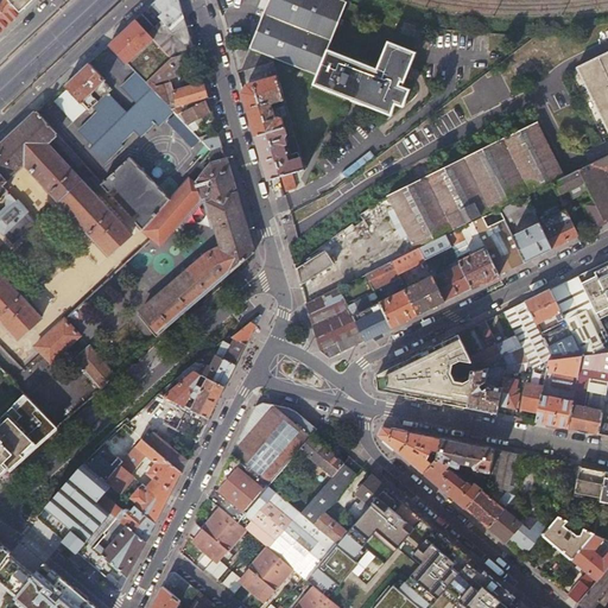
[(0,0),(0,32),(23,13),(20,11),(11,0),(0,0)]
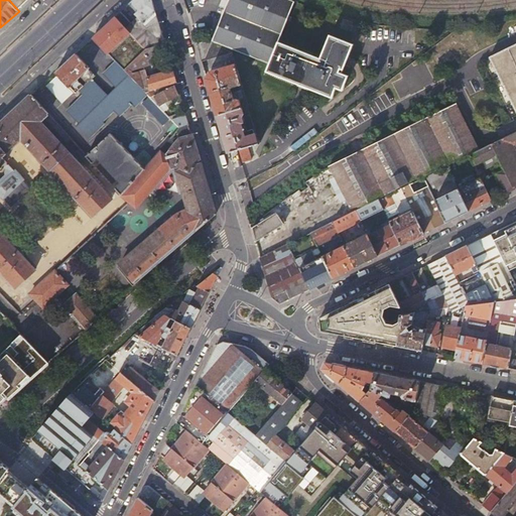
[(9,0),(17,9),(26,0),(9,0)]
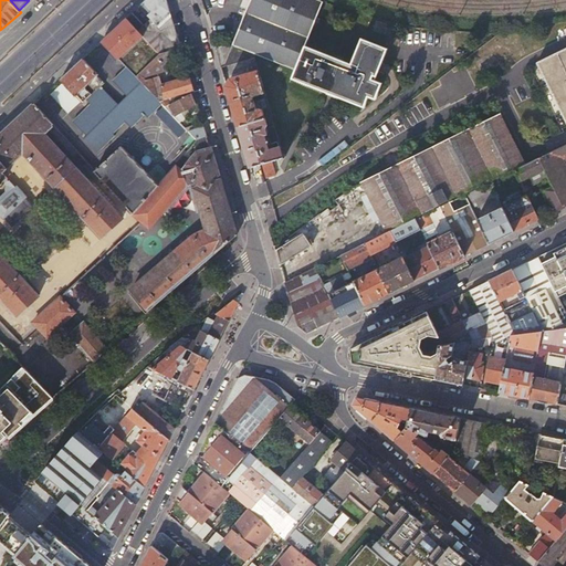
[(145,0),(127,17),(160,53),(169,51),(181,48),(167,0),(145,0)]
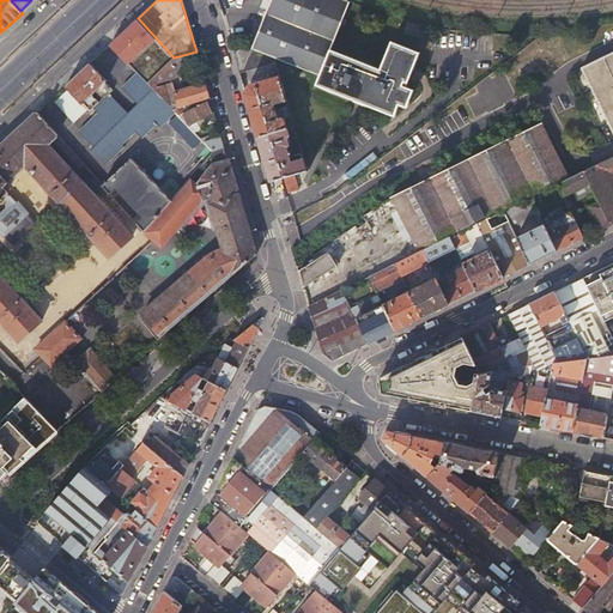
[(271,0),(253,47),(278,58),(320,76),(331,50),(332,47),(341,25),(344,19),(351,1),(346,0),(271,0)]
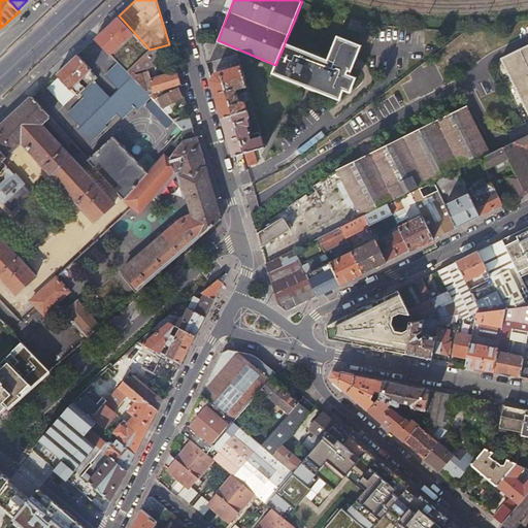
[(119,15),(95,37),(119,62),(127,70),(150,50),(119,15)]
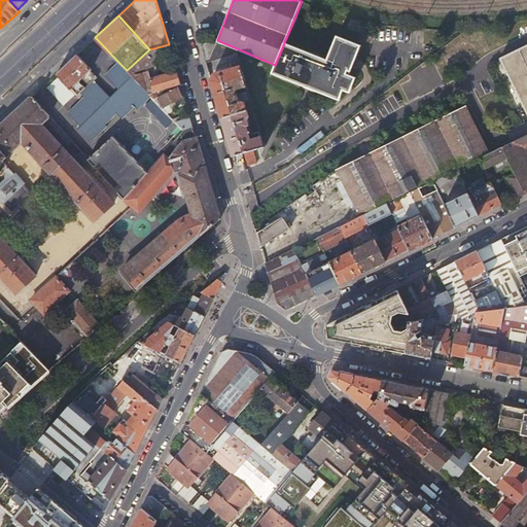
[(327,61),(284,43),(275,65),(272,73),(310,88),(339,100),(343,90),(349,92),(355,77),(349,75),(354,63),(361,46),(337,37),(327,61)]
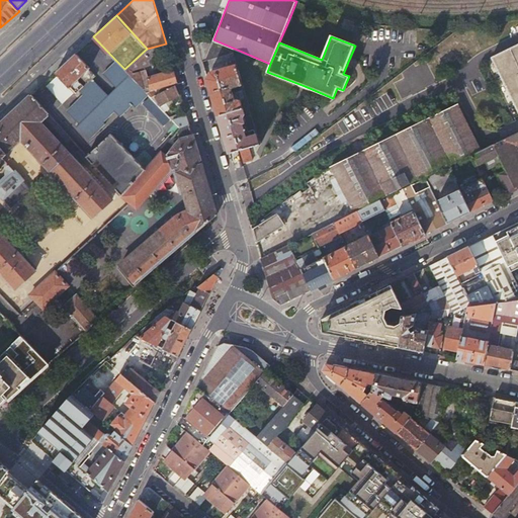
[(517,44),(492,57),(517,108),(517,44)]
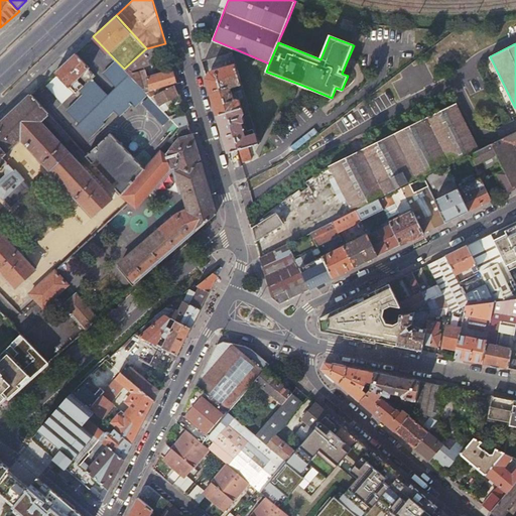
[(158,61),(154,46),(146,48),(124,69),(146,92),(152,90),(176,83),(172,70),(147,77),(145,70),(133,74),(130,70),(158,61)]
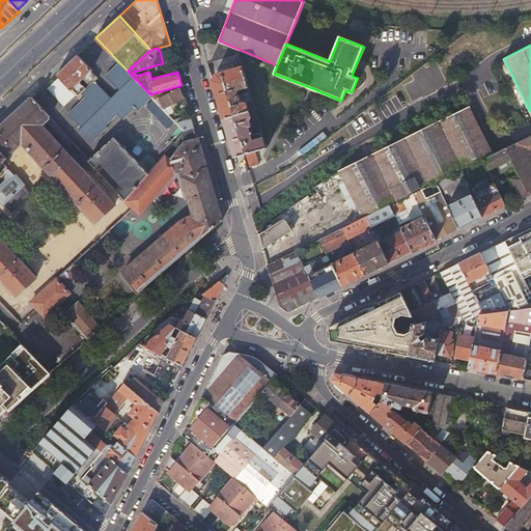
[(99,76),(91,70),(92,68),(78,54),(57,74),(59,76),(76,93),(77,95),(99,76)]
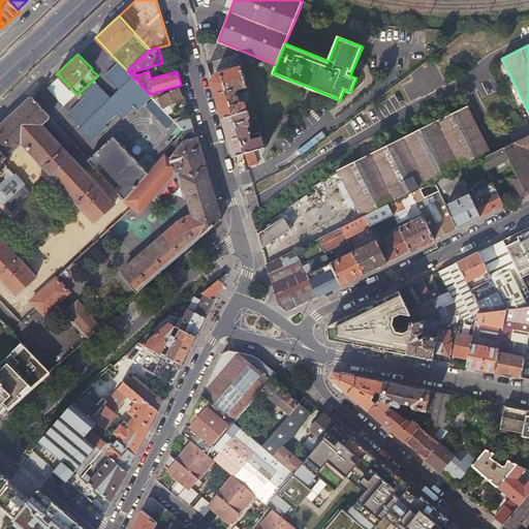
[(111,96),(94,80),(82,92),(85,96),(68,112),(81,125),(78,128),(91,141),(107,125),(105,123),(117,113),(122,118),(135,105),(138,109),(151,95),(150,94),(127,70),(119,62),(105,74),(119,88),(111,96)]
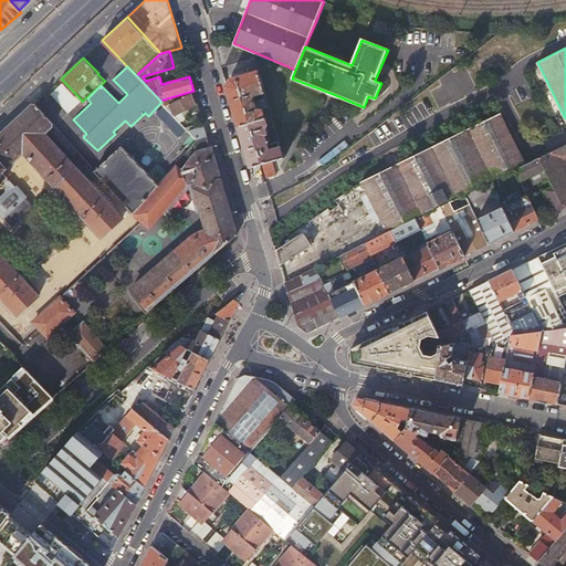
[(265,98),(270,97),(261,71),(233,79),(230,85),(241,125),(268,117),(265,109),(263,108),(264,106),(262,100),(258,101),(255,95),(264,92),(265,98)]
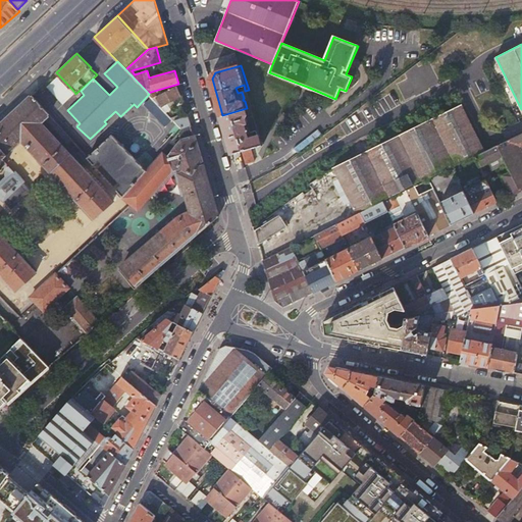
[(74,92),(58,74),(52,81),(59,87),(53,92),(63,102),(74,92)]
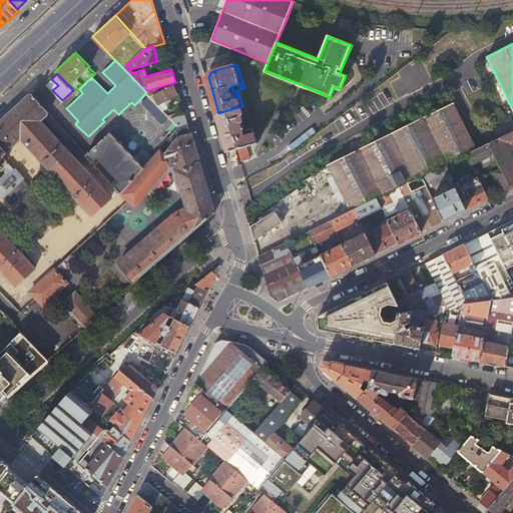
[(58,85),(51,79),(46,84),(52,90),(58,85)]
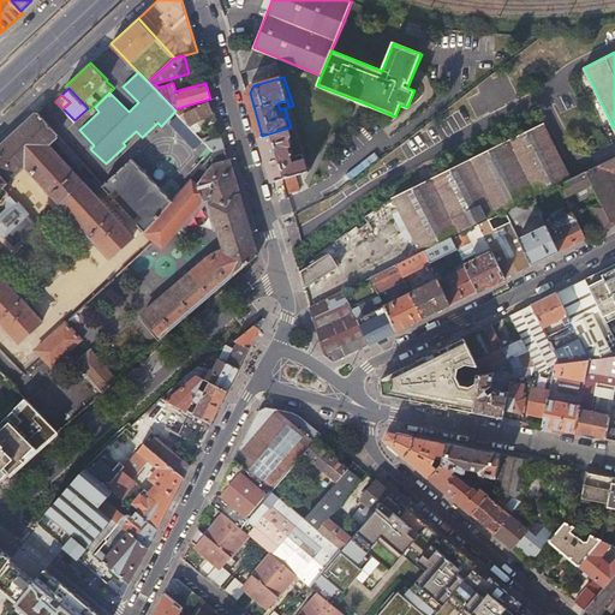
[(184,113),(190,125),(213,113),(208,101),(184,113)]
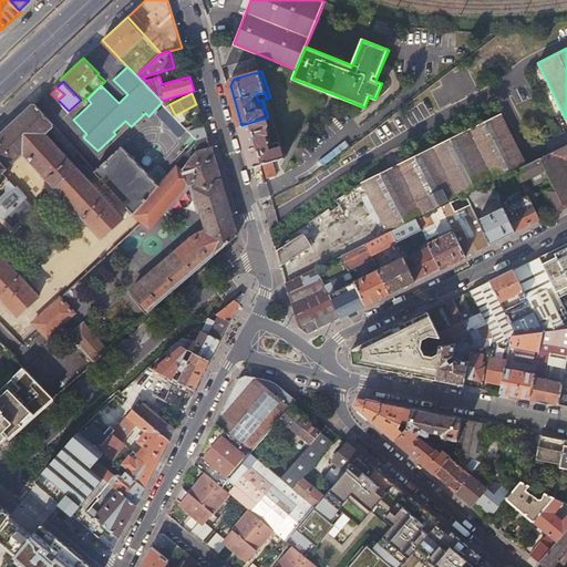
[(43,133),(53,124),(40,110),(34,103),(0,134),(0,295),(18,315),(39,296),(0,254),(0,183),(7,176),(2,172),(23,152),(102,237),(123,218),(43,133)]
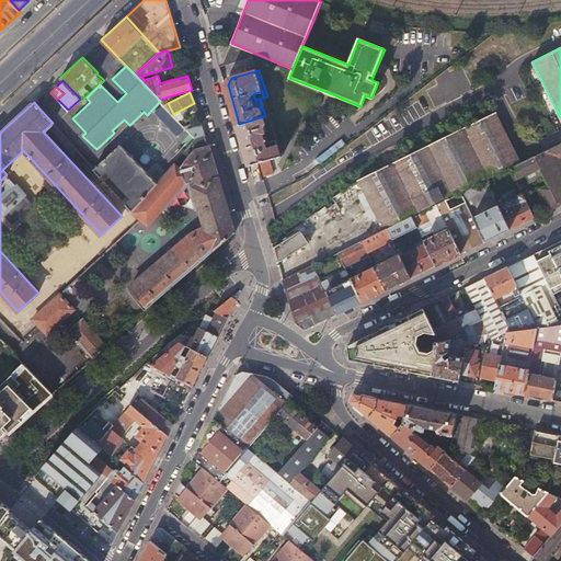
[(496,112),(465,127),(489,179),(511,168),(522,162),(496,112)]
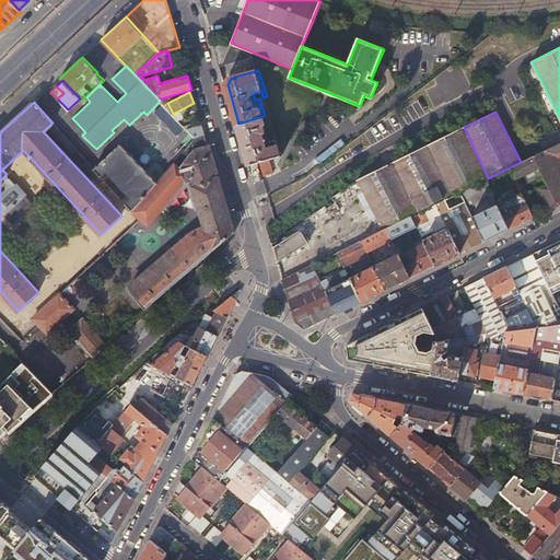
[(266,123),(273,120),(271,114),(265,116),(238,124),(252,165),(284,155),(281,144),(269,148),(267,142),(269,141),(268,138),(266,138),(265,132),(267,131),(267,130),(268,130),(267,125),(265,125),(266,123)]
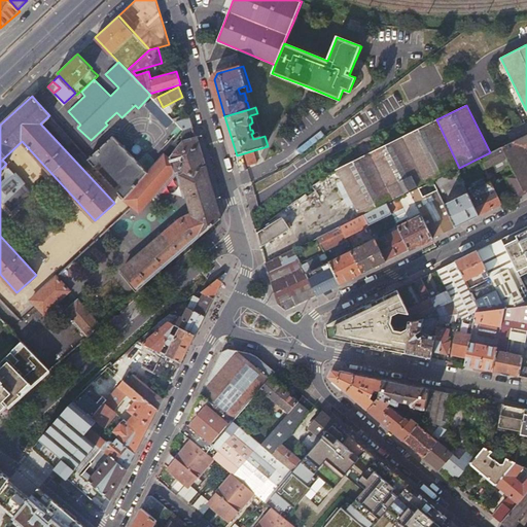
[(50,127),(49,129),(66,151),(73,146),(51,116),(46,120),(50,127)]
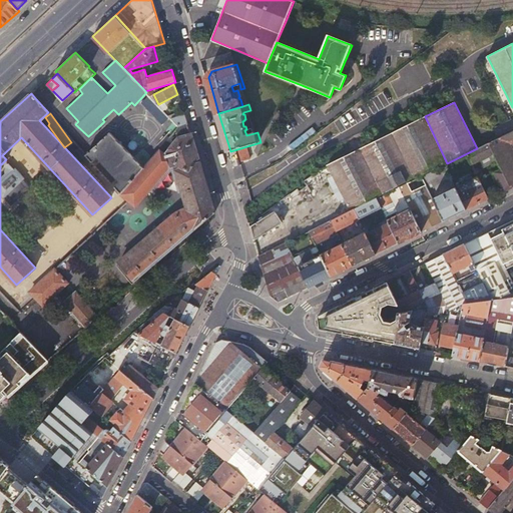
[(447,163),(425,116),(328,164),(333,174),(351,210),(355,208),(377,197),(389,191),(399,186),(422,175),(444,164),(447,163)]
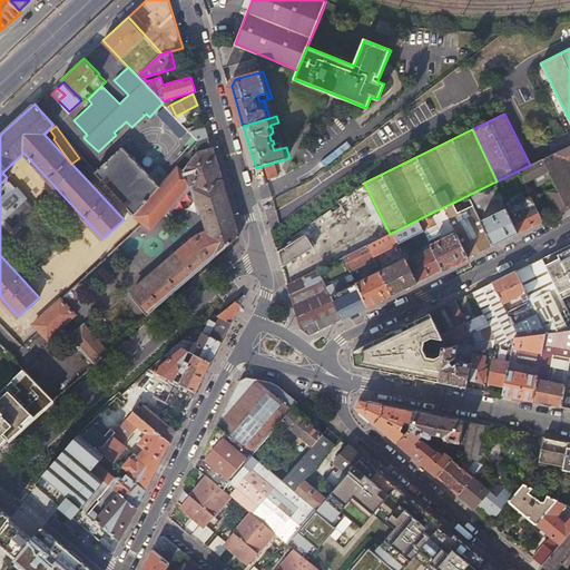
[(160,185),(135,214),(150,227),(188,184),(194,183),(208,231),(203,233),(193,238),(131,292),(150,313),(239,236),(209,137),(199,140),(196,145),(198,155),(184,170),(177,166),(160,185)]
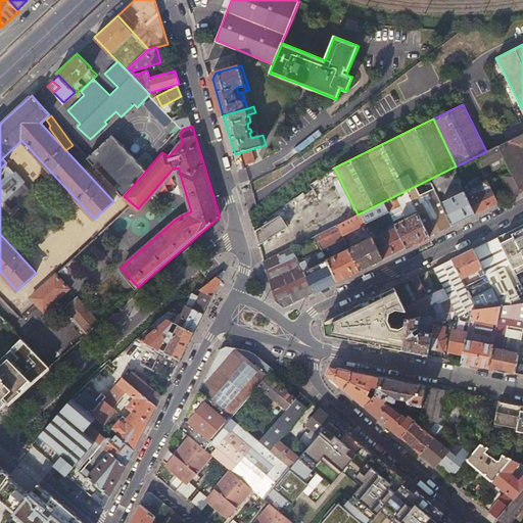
[(522,133),(498,145),(504,155),(512,172),(521,191),(522,190),(522,158),(518,148),(522,145),(522,133)]
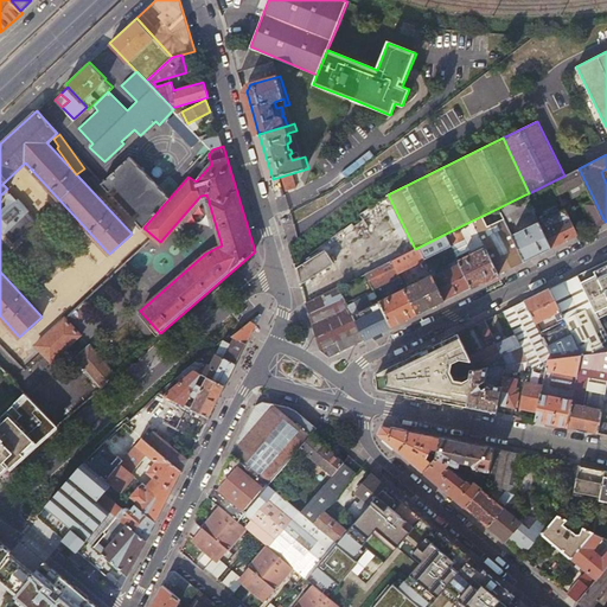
[(141,210),(134,217),(144,228),(171,197),(131,155),(113,171),(102,181),(109,190),(115,184),(141,210)]
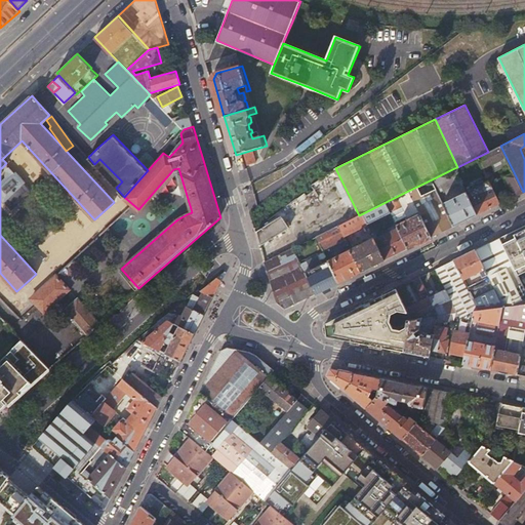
[(483,167),(506,156),(500,146),(488,152),(478,157),(483,167)]
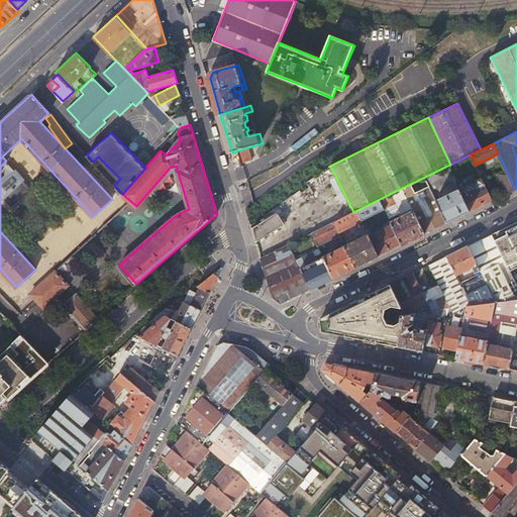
[(0,193),(11,205),(30,187),(8,164),(4,168),(6,170),(6,175),(0,180),(0,193)]
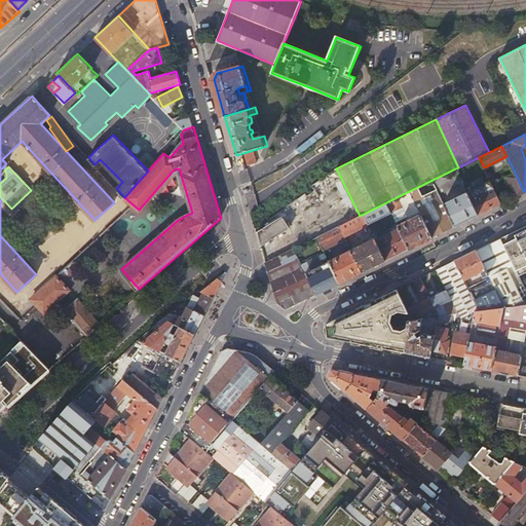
[(341,179),(336,168),(326,176),(311,185),(318,194),(341,179)]
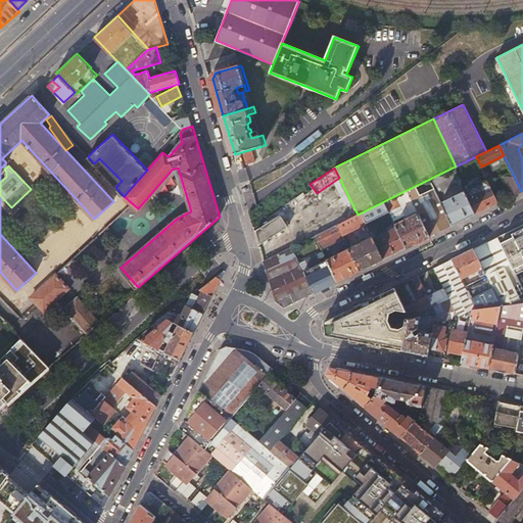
[(475,214),(465,192),(453,168),(430,179),(453,225),(475,214)]
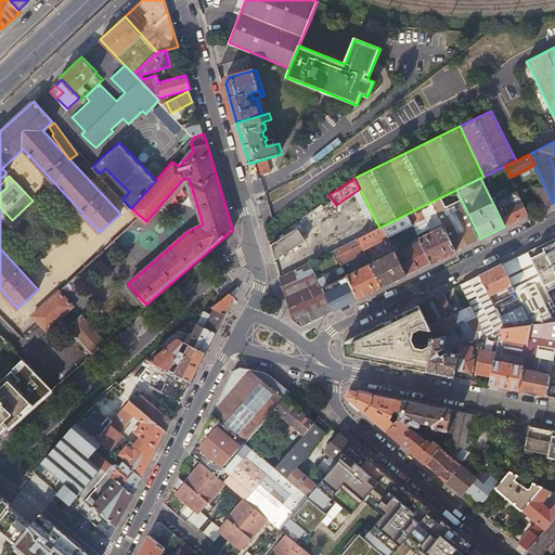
[(536,186),(545,206),(553,203),(543,182),(536,186)]
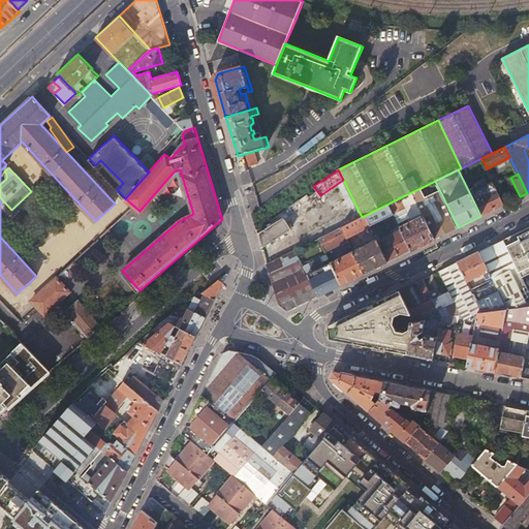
[(435,239),(458,227),(435,181),(411,192),(435,239)]
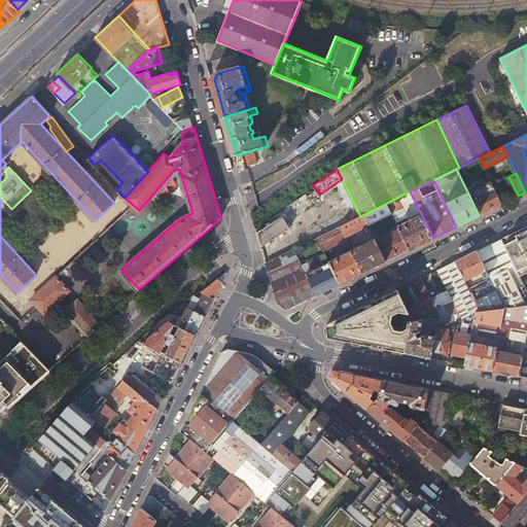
[(492,182),(468,194),(479,215),(502,204),(492,182)]
